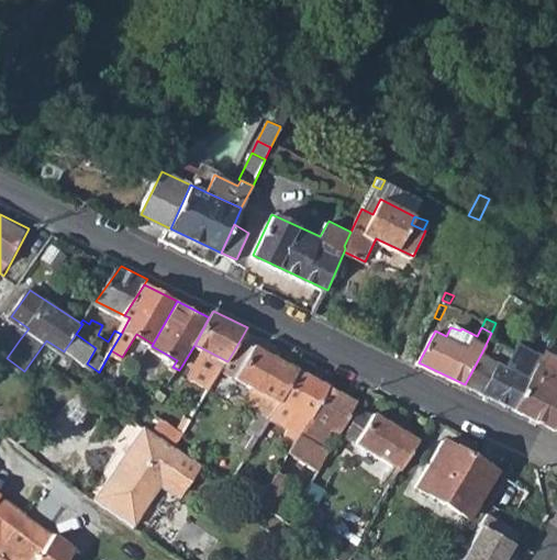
[(8,331),(0,340),(0,353),(7,358),(20,339),(8,331)]
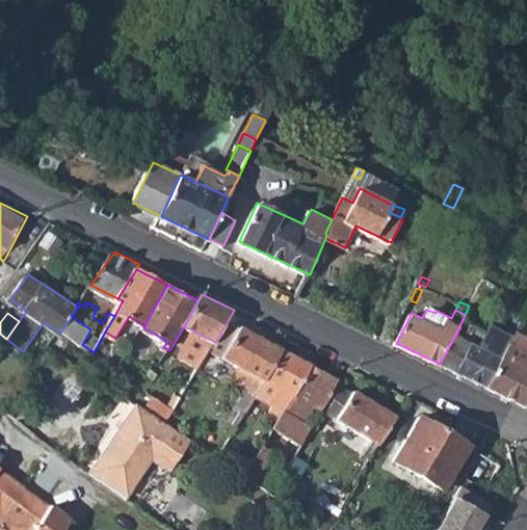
[(72,316),(62,329),(82,344),(90,329),(72,316)]
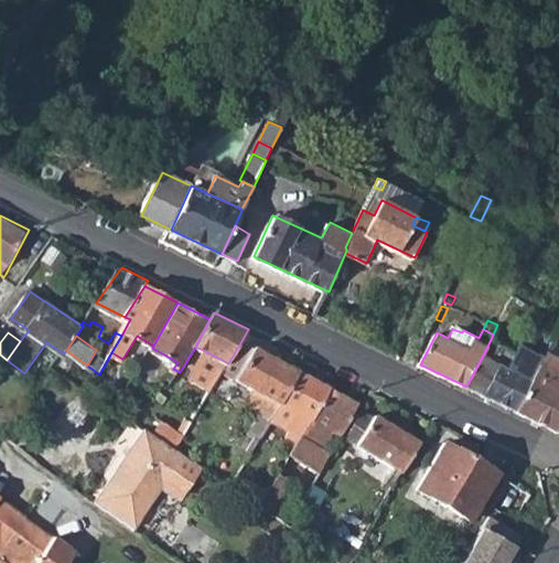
[(228,363),(224,371),(238,379),(257,389),(251,399),(265,406),(256,421),(258,423),(267,427),(269,425),(281,403),(300,371),(243,339),(228,363)]
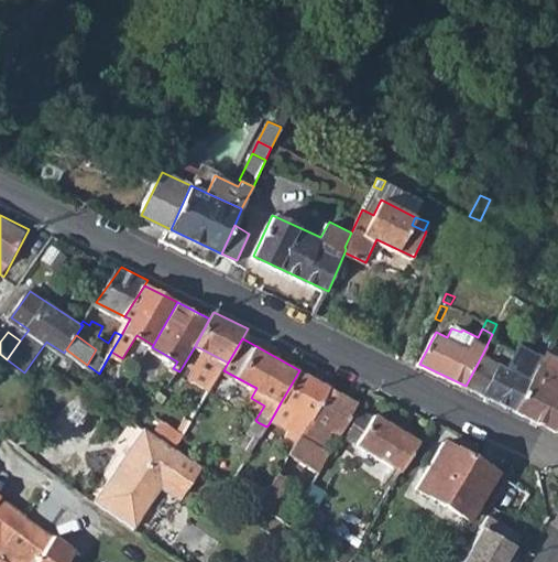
[(483,353),(466,386),(516,410),(536,373),(528,368),(532,359),(509,347),(502,361),(483,353)]
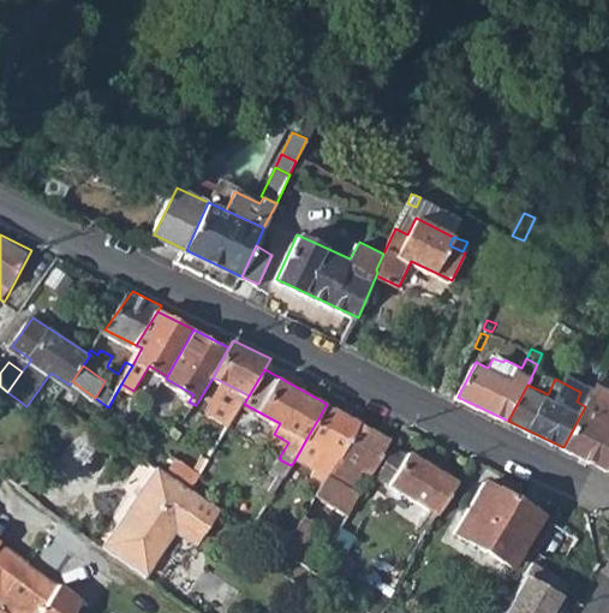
[(608,391),(595,384),(590,397),(608,406),(608,391)]
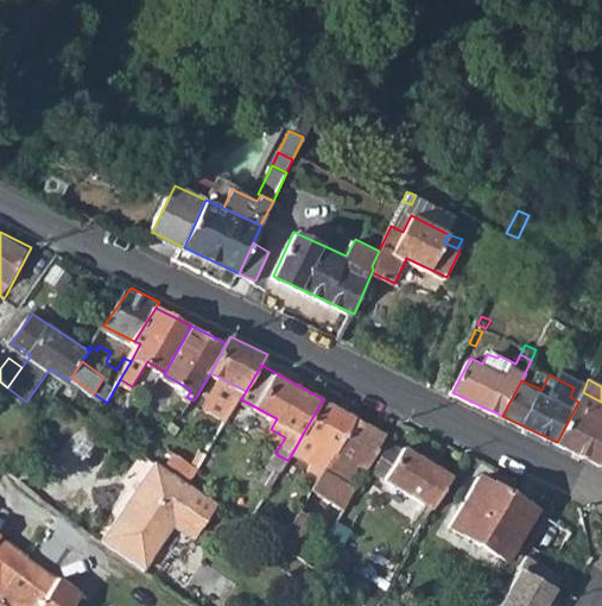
[(209,406),(229,420),(241,399),(221,387),(209,406)]
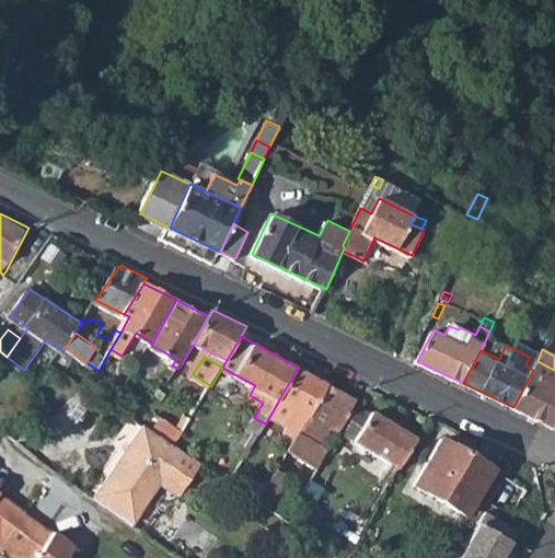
[(533,370),(513,407),(554,427),(554,370),(538,361),(533,370)]
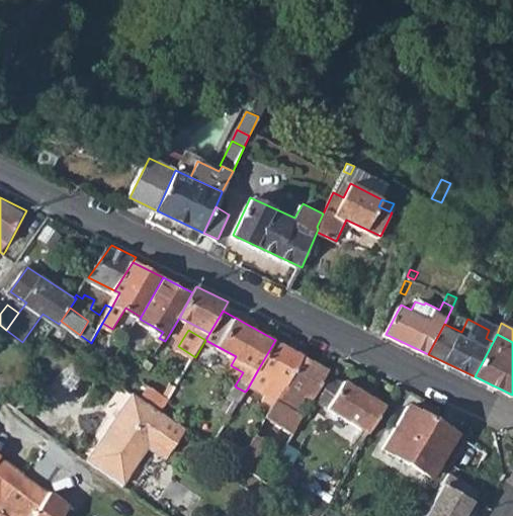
[(247,438),(252,441),(258,431),(268,415),(282,393),(304,355),(275,340),(258,369),(272,377),(265,391),(269,394),(264,400),(262,404),(263,405),(248,430),(250,431),(247,438)]
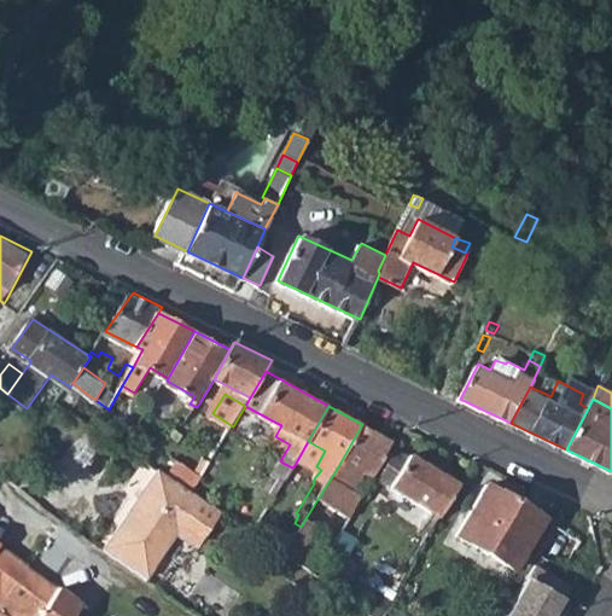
[(261,414),(254,424),(275,436),(281,425),(261,414)]
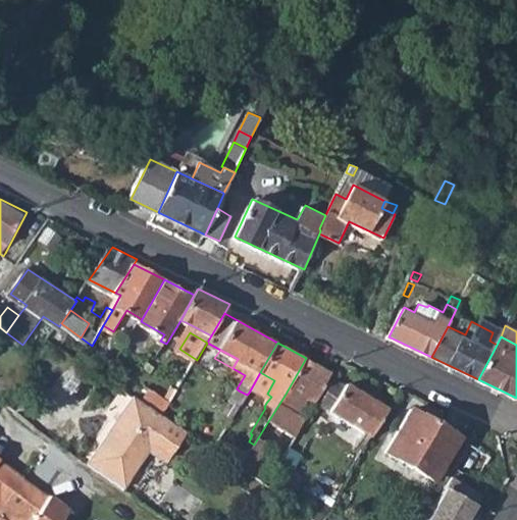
[(285,396),(270,418),(280,424),(287,414),(283,412),(288,406),(300,412),(309,397),(316,402),(332,372),(306,358),(285,396)]
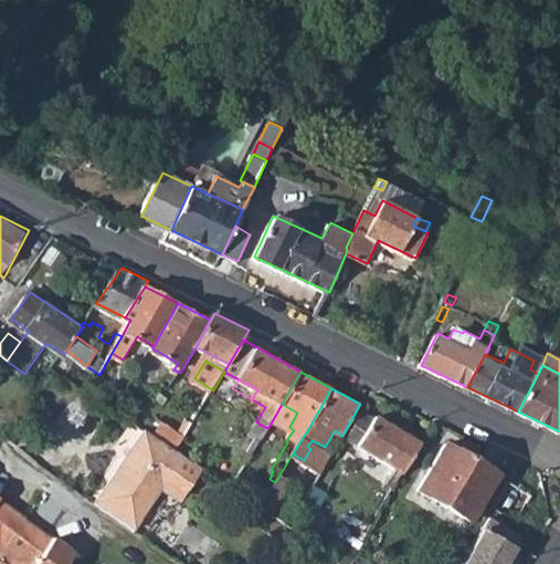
[(171,396),(162,392),(160,397),(167,403),(171,396)]
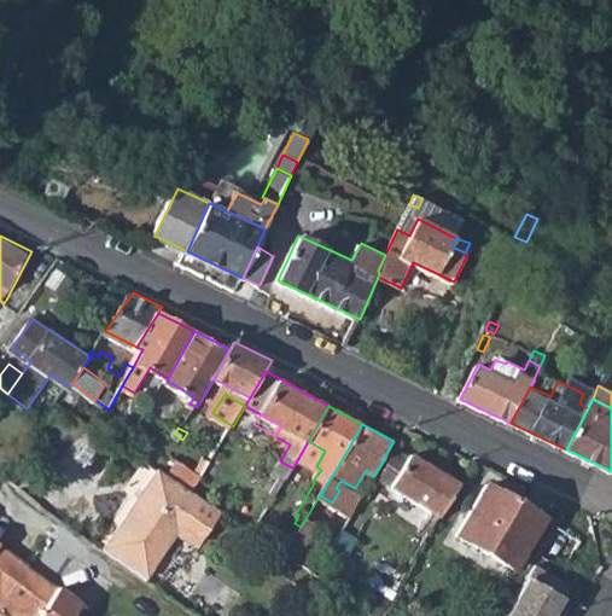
[(308,441),(295,465),(315,477),(321,470),(316,466),(325,451),(308,441)]
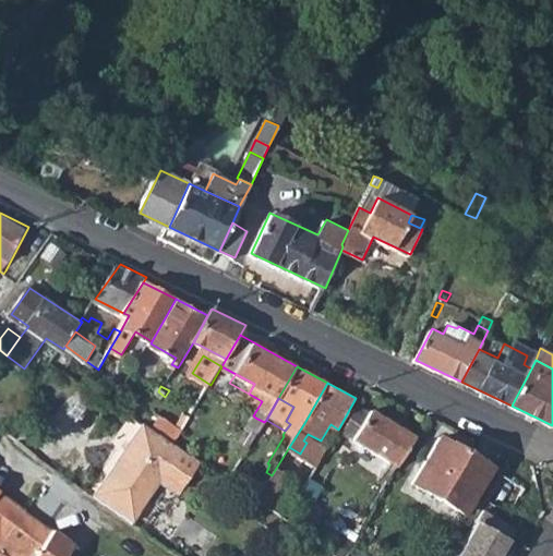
[(416,435),(362,403),(345,433),(391,460),(381,479),(389,484),(417,436),(416,435)]
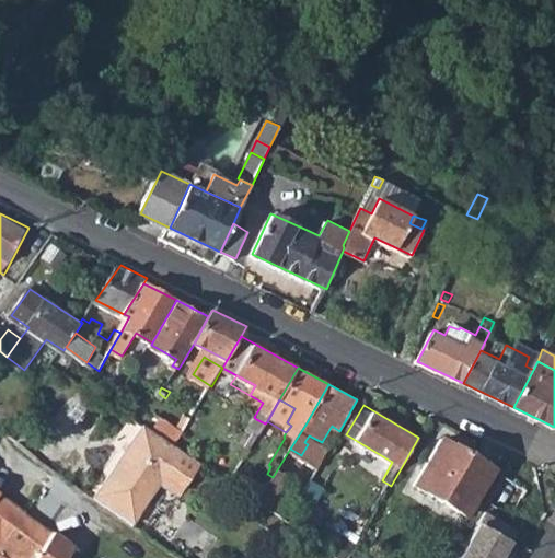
[(175,406),(166,420),(184,431),(193,418),(175,406)]
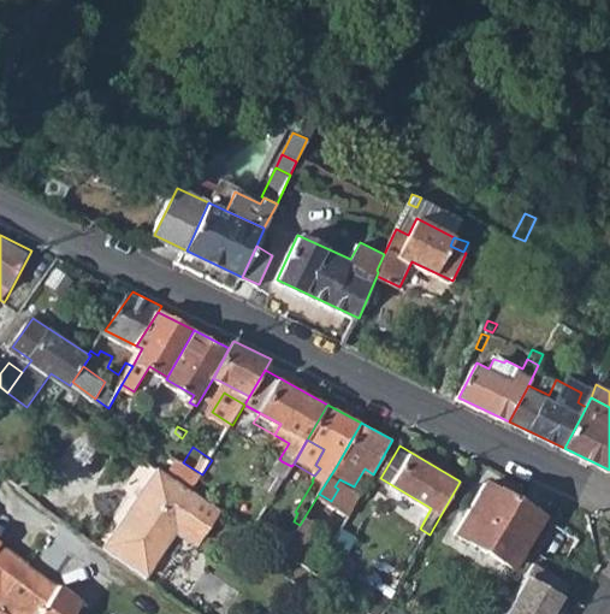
[(282,461),(276,471),(285,477),(291,466),(282,461)]
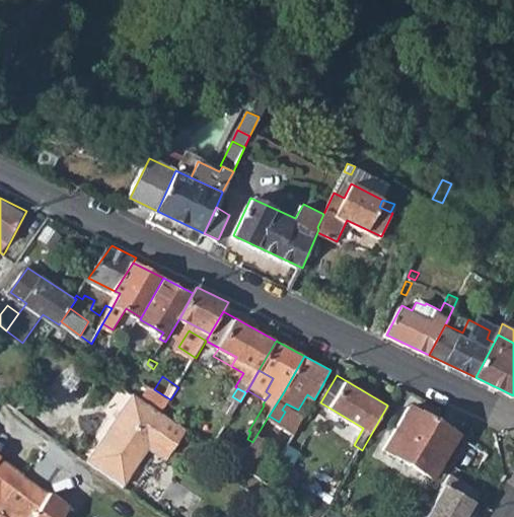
[(136,393),(90,459),(131,488),(156,450),(173,462),(194,432),(168,415),(163,412),(136,393)]
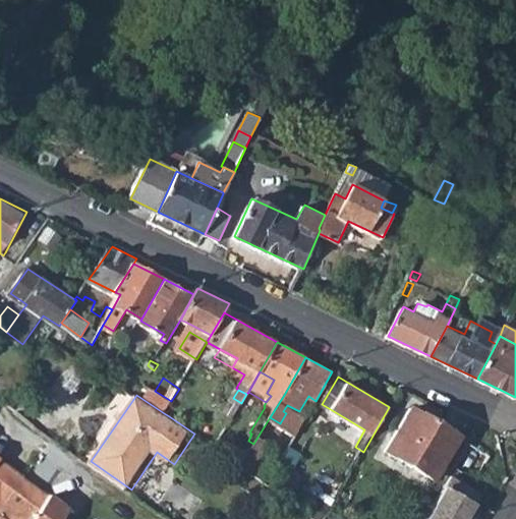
[(286,413),(280,423),(296,433),(306,416),(299,411),(287,405),(283,411),(286,413)]
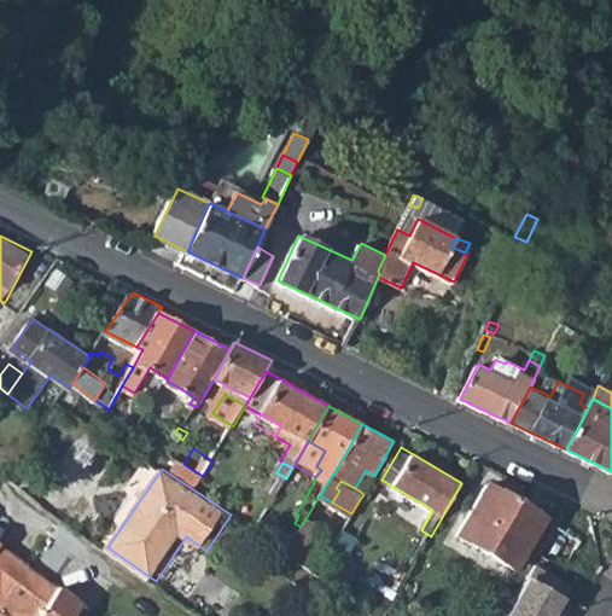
[(199,482),(194,490),(200,494),(207,487),(199,482)]
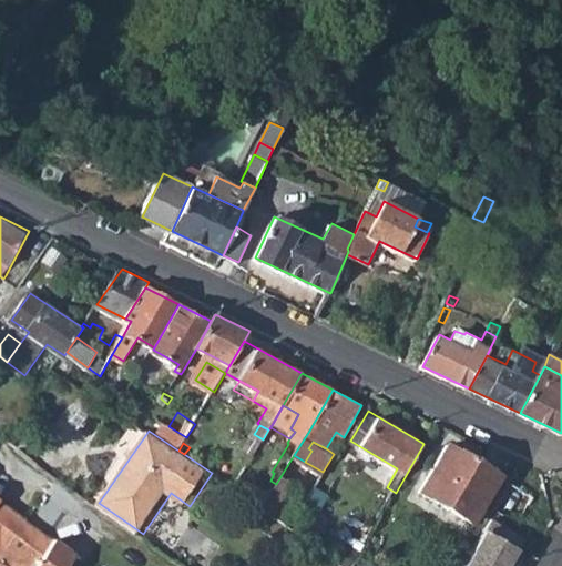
[(450,445),(425,489),(477,521),(502,476),(450,445)]
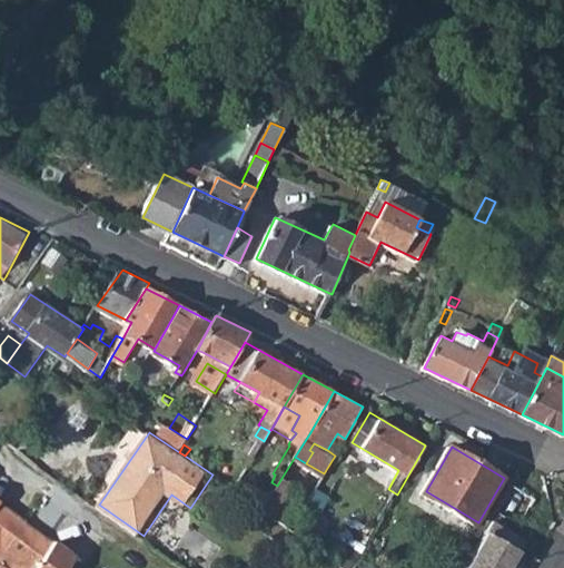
[(277,486),(264,508),(274,513),(288,490),(285,488),(290,479),(284,475),(277,486)]
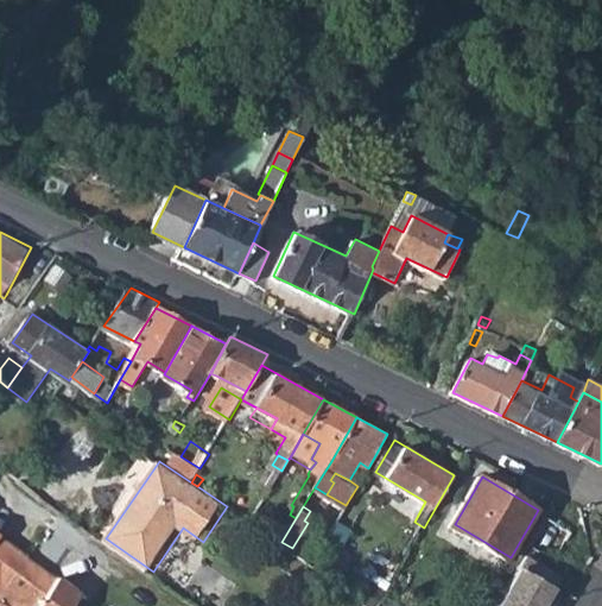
[(0,597),(8,585),(31,555),(0,531),(0,597)]
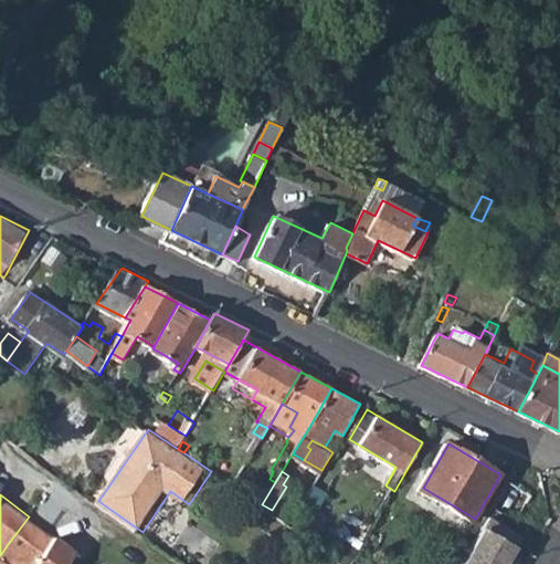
[(69,563),(78,552),(29,517),(8,544),(0,555),(0,563),(12,563),(14,563),(69,563)]
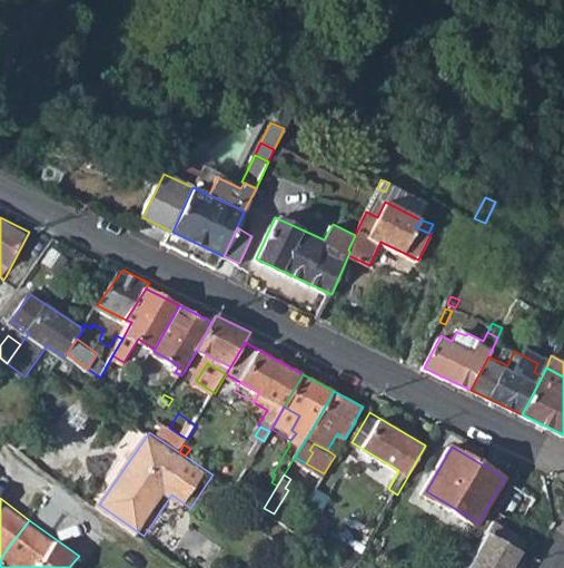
[(512,567),(527,541),(494,521),(466,567),(512,567)]
